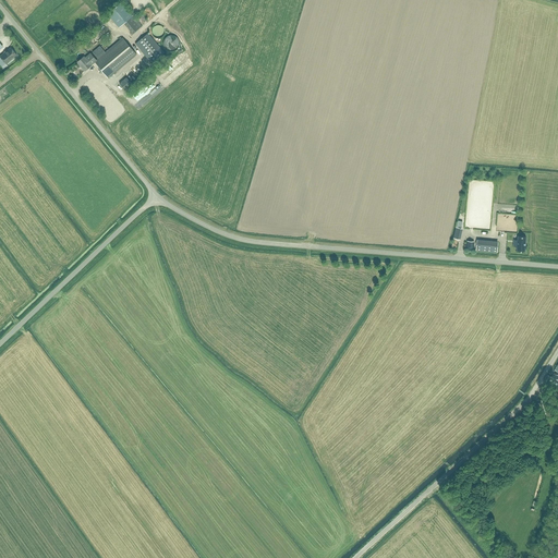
[(142,26),(133,15),(132,15),(121,2),(108,14),(119,27),(123,23),(132,34),(142,26)]
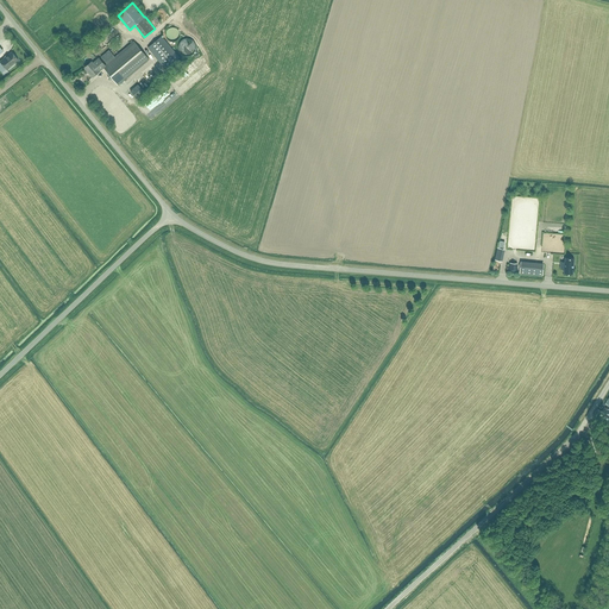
[(162,36),(148,48),(165,69),(174,62),(175,64),(179,61),(177,58),(179,57),(162,36)]
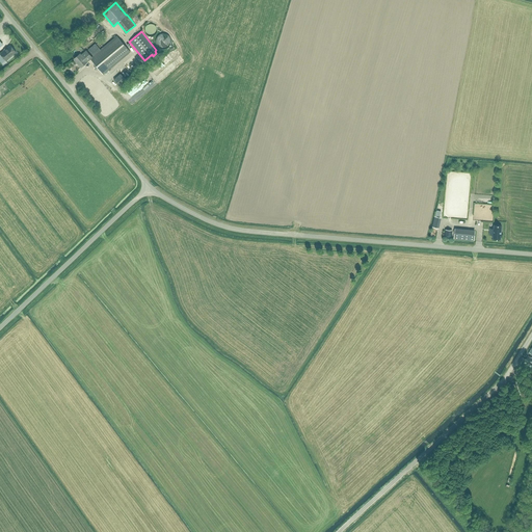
[(80,53),(74,58),(80,68),(87,62),(86,61),(90,59),(103,74),(130,51),(116,35),(100,50),(96,44),(88,50),(92,55),(90,57),(88,54),(86,51),(81,55),(80,53)]
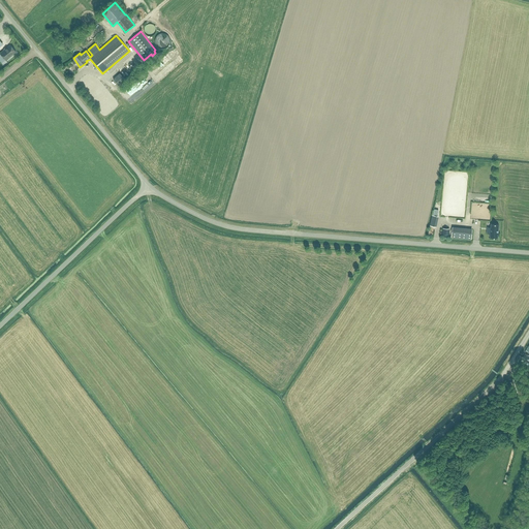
[(16,52),(10,45),(0,53),(6,60),(16,52)]
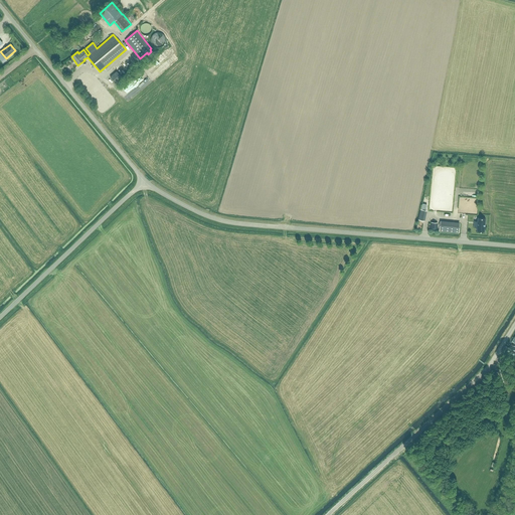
[(152,70),(157,76),(182,56),(178,51),(157,67),(156,66),(152,70)]
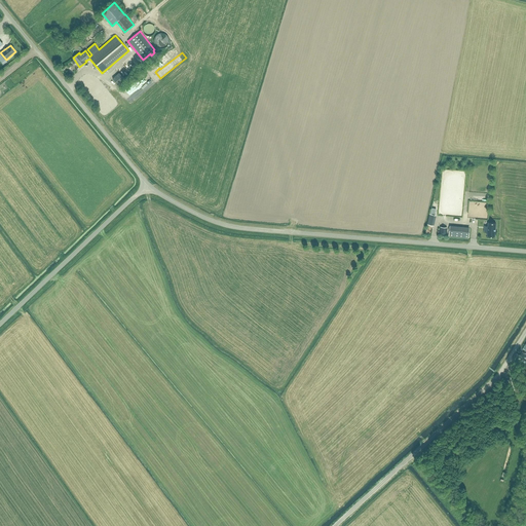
[(137,91),(141,97),(158,82),(153,76),(144,83),(143,82),(149,77),(145,72),(139,77),(139,78),(125,89),(128,94),(129,91),(133,95),(137,91)]
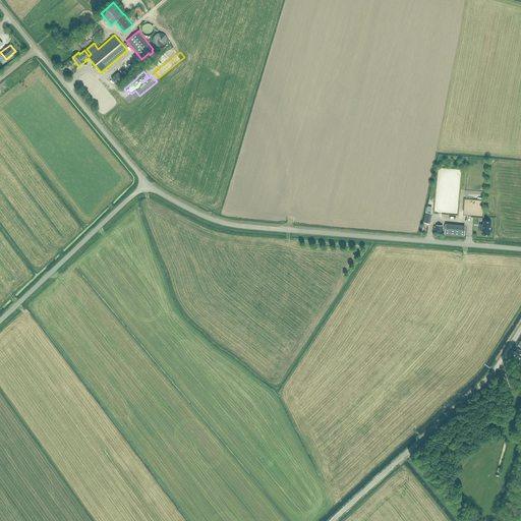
[(124,80),(118,72),(111,77),(118,85),(124,80)]
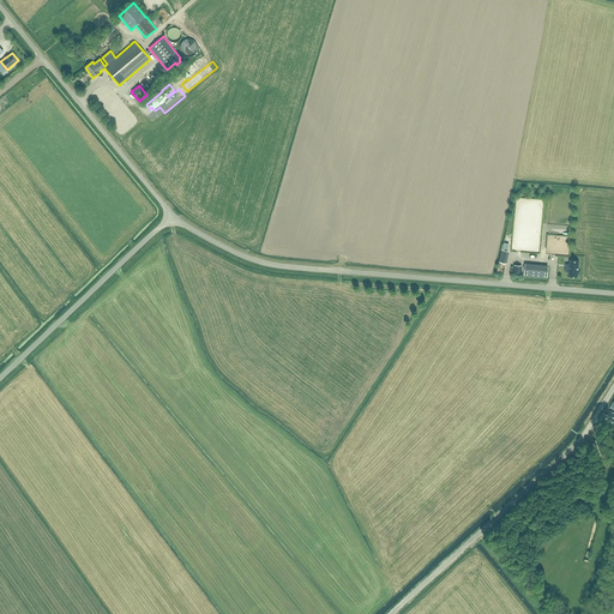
[(569,276),(577,276),(578,260),(570,259),(569,276)]
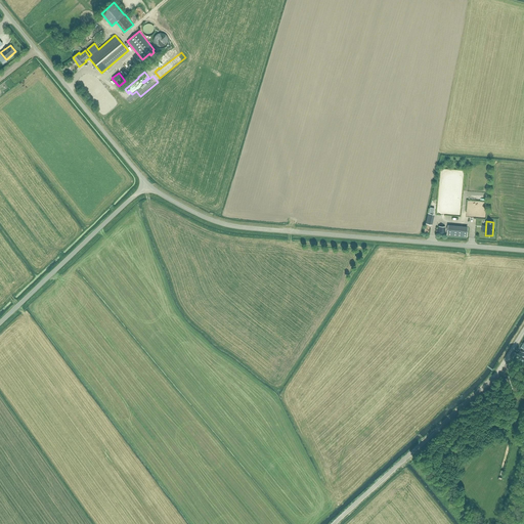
[(467,227),(447,225),(446,234),(466,236),(467,227)]
